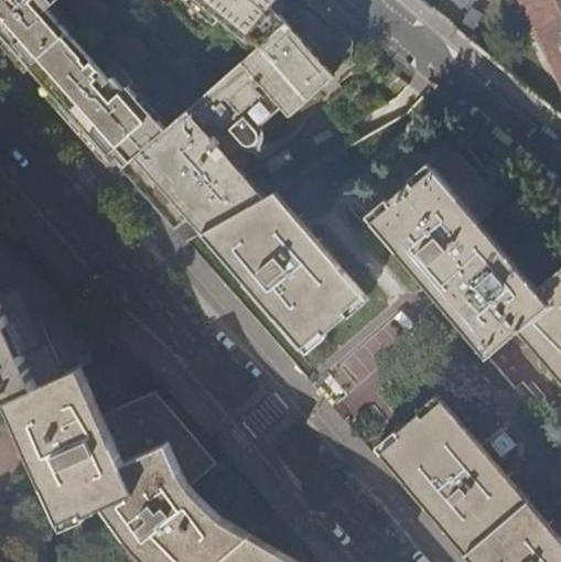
[(0,35),(67,112),(164,222),(170,228),(187,218),(201,234),(265,197),(226,154),(240,141),(244,144),(247,146),(251,144),(255,142),(257,138),(257,133),(255,128),(280,106),(288,115),(332,76),(330,73),(348,55),(348,41),(299,0),(180,0),(211,25),(216,20),(254,50),(162,131),(144,111),(149,107),(111,65),(99,75),(43,11),(54,0),(0,0),(0,35)]
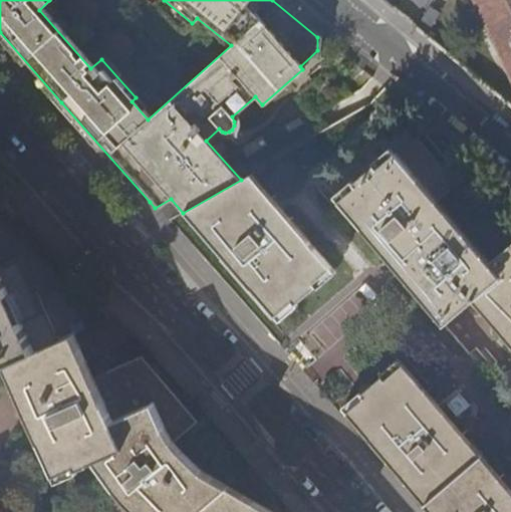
[(510,0),(472,0),(510,81),(510,0)]
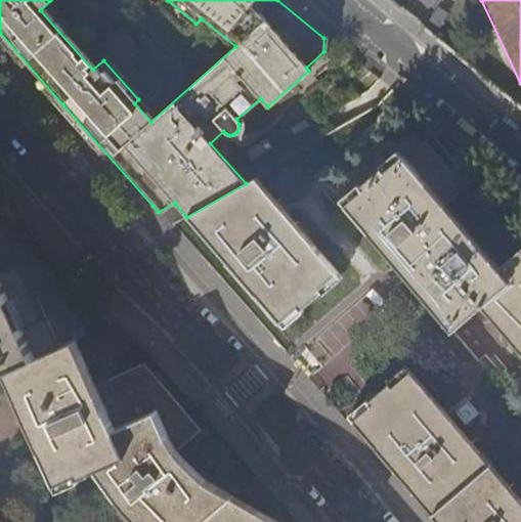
[(520,249),(497,269),(458,224),(427,188),(400,158),(382,173),(379,170),(358,187),(361,190),(342,207),(450,335),(482,310),(520,355),(520,249)]
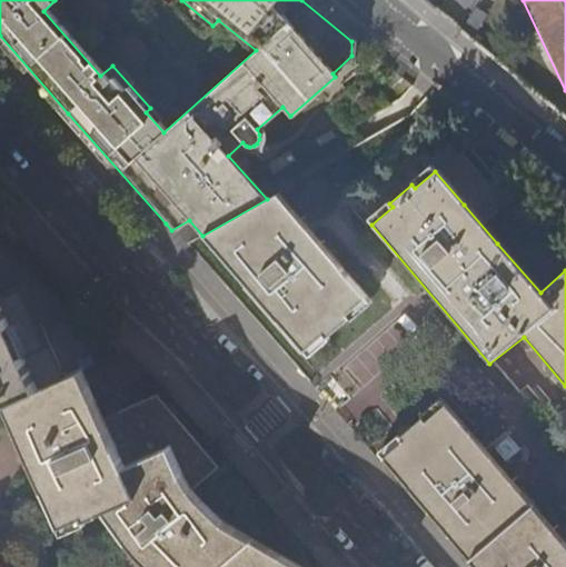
[(277,192),(267,199),(202,236),(211,247),(259,305),(298,354),(300,356),(319,339),(321,341),(346,322),(344,319),(365,301),(277,192)]
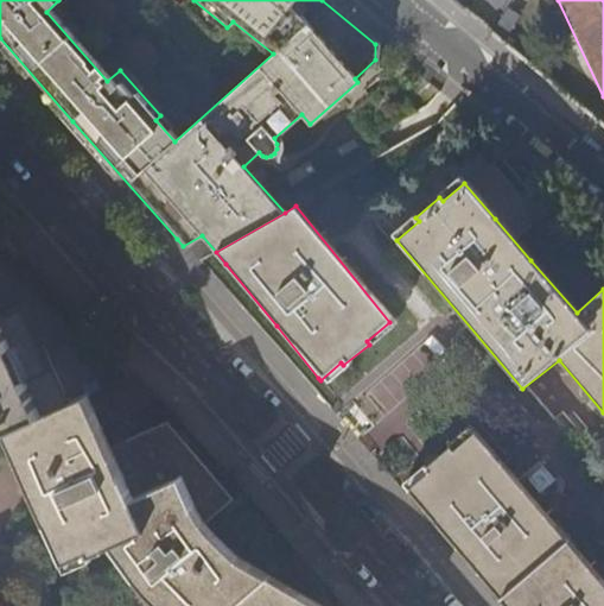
[(0,435),(7,431),(65,406),(21,304),(6,313),(0,300),(0,435)]
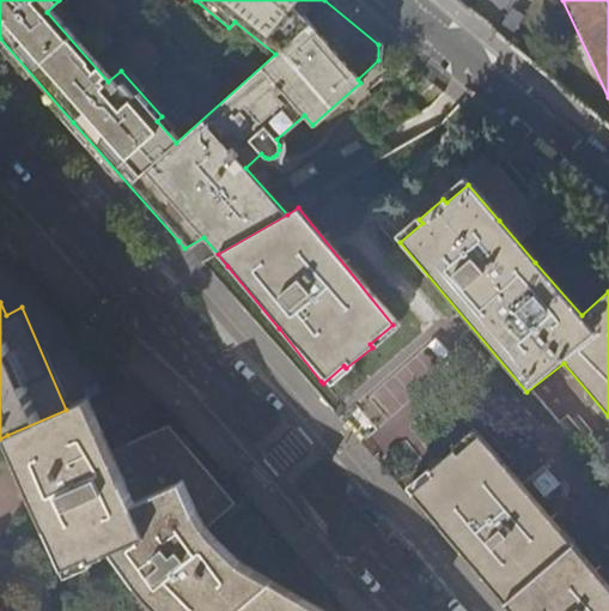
[(87,399),(66,410),(7,435),(22,469),(67,570),(114,551),(138,584),(158,609),(159,610),(326,610),(241,563),(207,528),(233,504),(227,496),(181,441),(170,429),(116,453),(104,431),(87,399)]
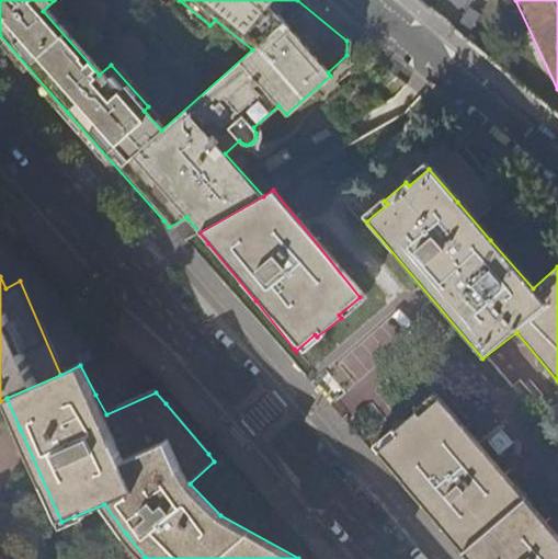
[(328,399),(343,389),(333,374),(318,383),(328,399)]
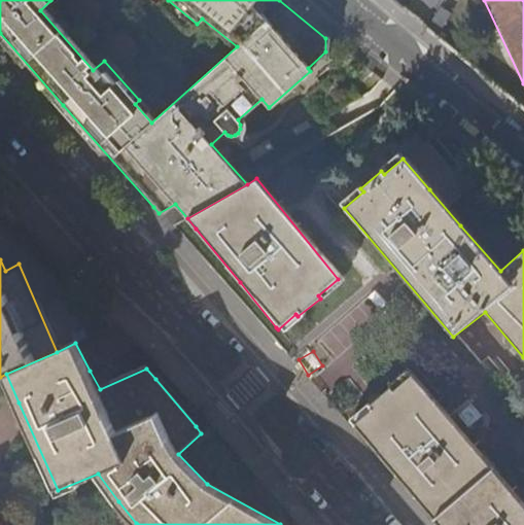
[(523,524),(523,509),(408,374),(388,390),(385,386),(364,405),(368,408),(348,424),(359,435),(412,496),(435,524),(523,524)]
